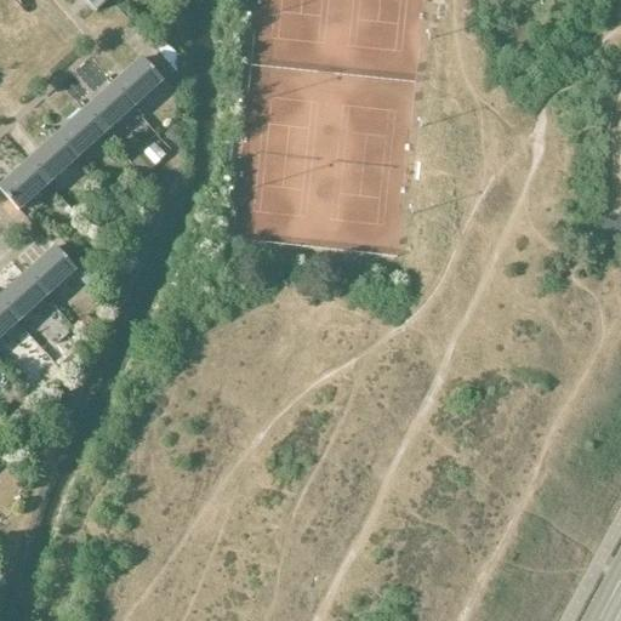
[(108,0),(87,0),(97,11),(108,0)]
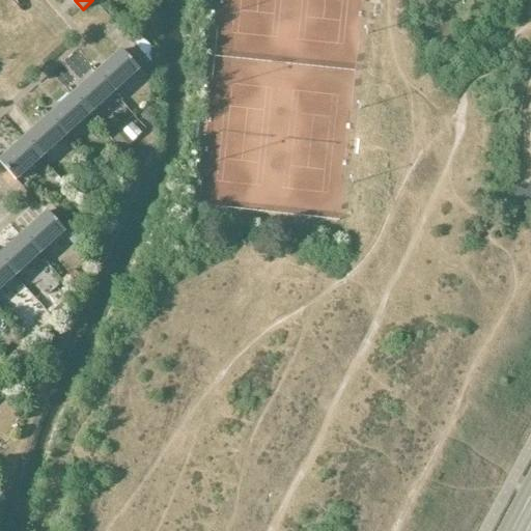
[(135,44),(123,54),(138,70),(141,73),(149,64),(152,49),(145,42),(141,37),(135,44)]
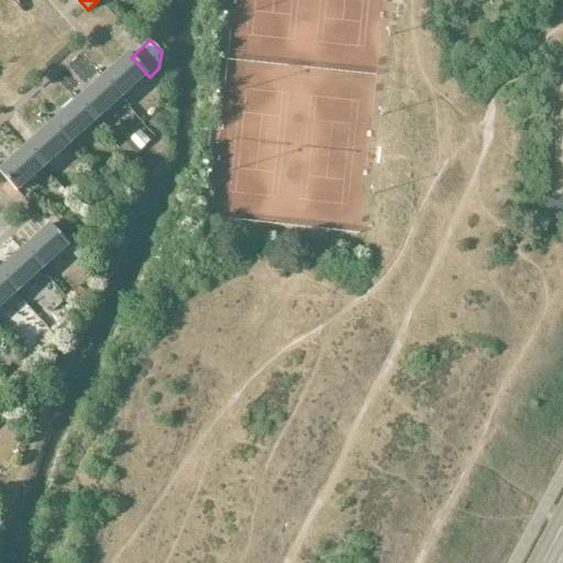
[(121,98),(146,74),(131,57),(129,55),(103,78),(121,98)]
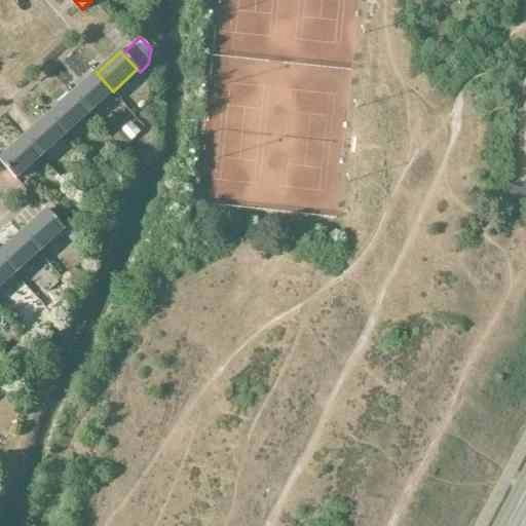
[(97,73),(72,95),(88,113),(113,91),(97,73)]
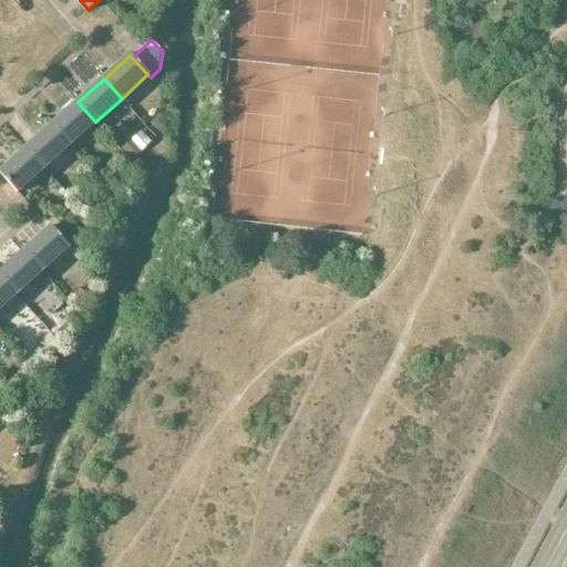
[(52,126),(70,145),(95,122),(78,102),(52,126)]
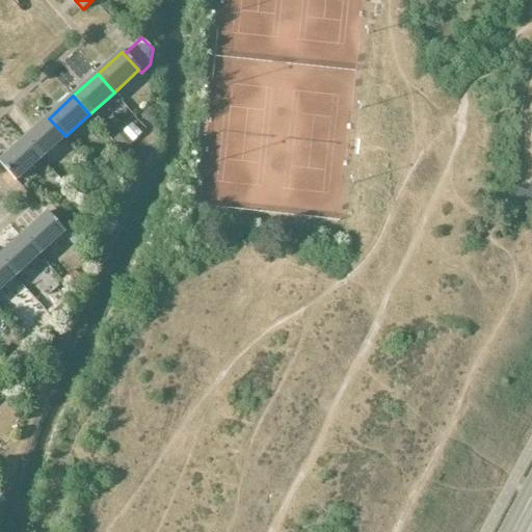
[(42,158),(65,136),(49,118),(25,140),(42,158)]
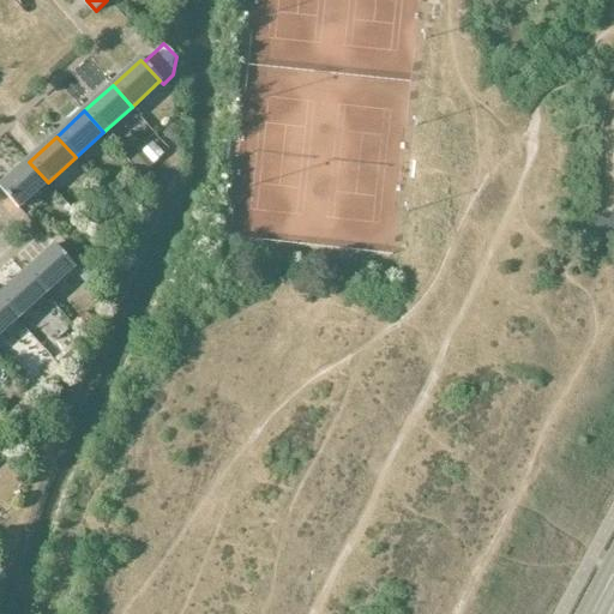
[(152,167),(143,155),(132,164),(142,175),(152,167)]
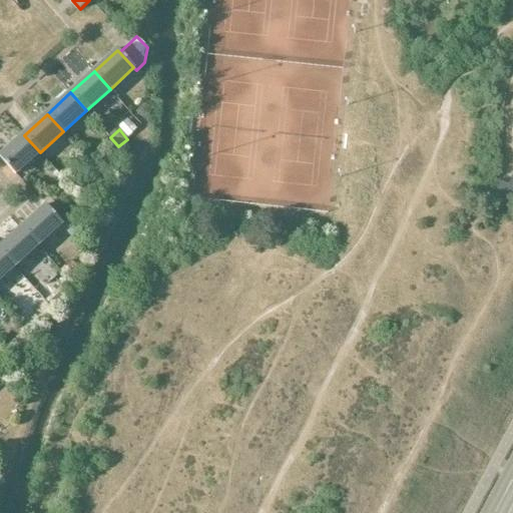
[(16,174),(29,162),(40,152),(24,135),(0,156),(16,174)]
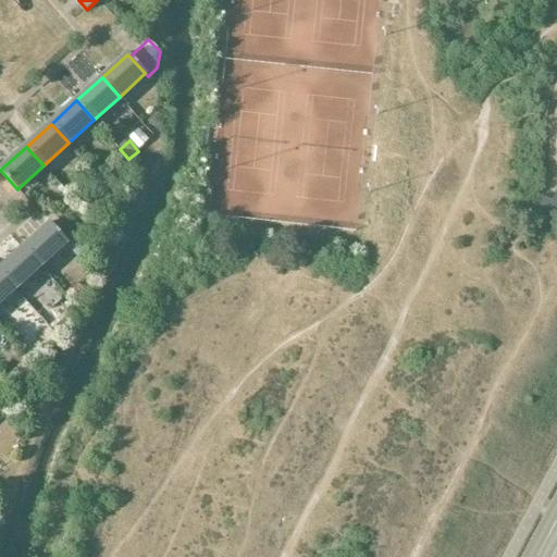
[(556,203),(543,198),(537,210),(556,219),(556,203)]
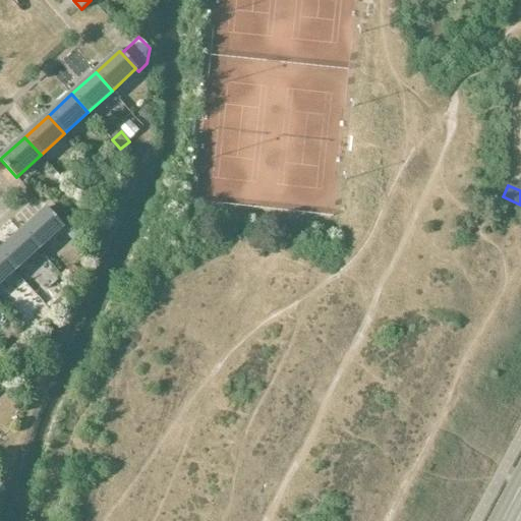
[(39,249),(61,229),(63,227),(47,210),(23,231),(39,249)]
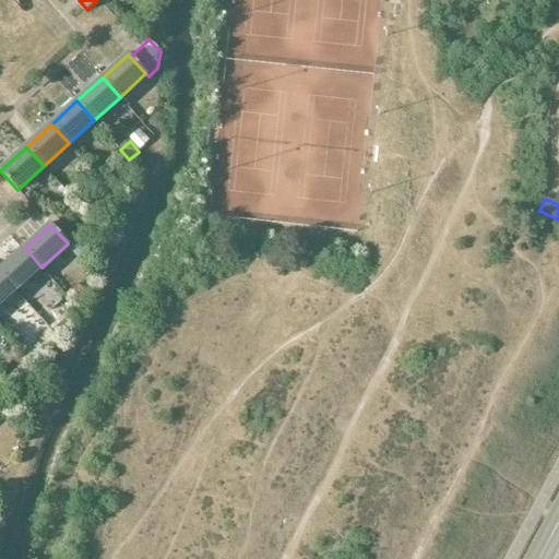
[(91,256),(74,237),(68,244),(66,246),(82,263),(91,256)]
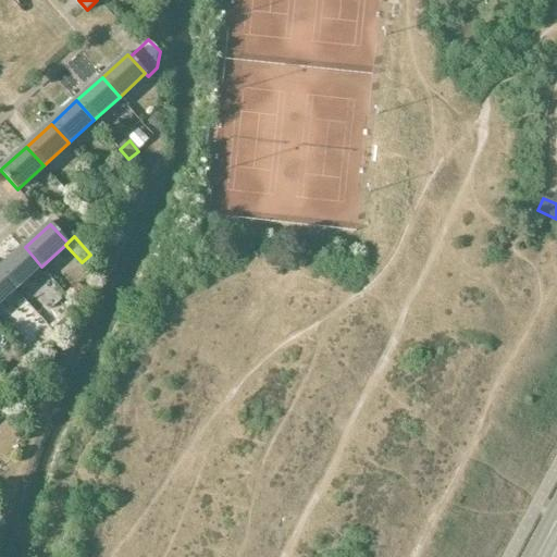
[(41,267),(25,247),(0,269),(0,270),(16,289),(28,279),(52,304),(62,294),(39,269),(41,267)]
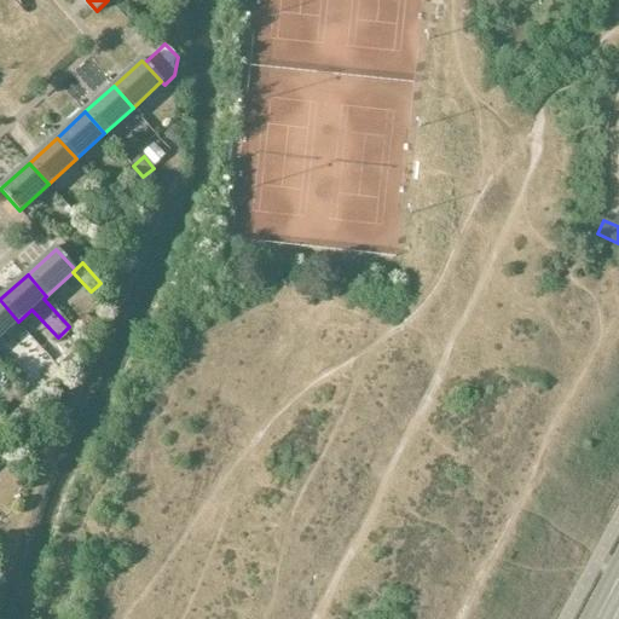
[(0,300),(0,337),(18,322),(0,300)]
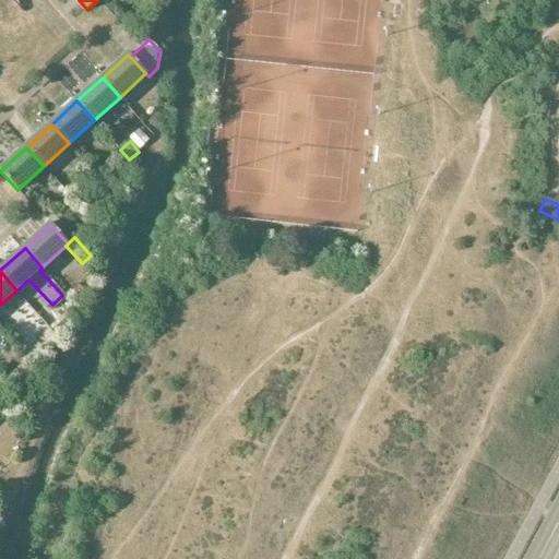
[(79,284),(67,294),(73,300),(84,290),(79,284)]
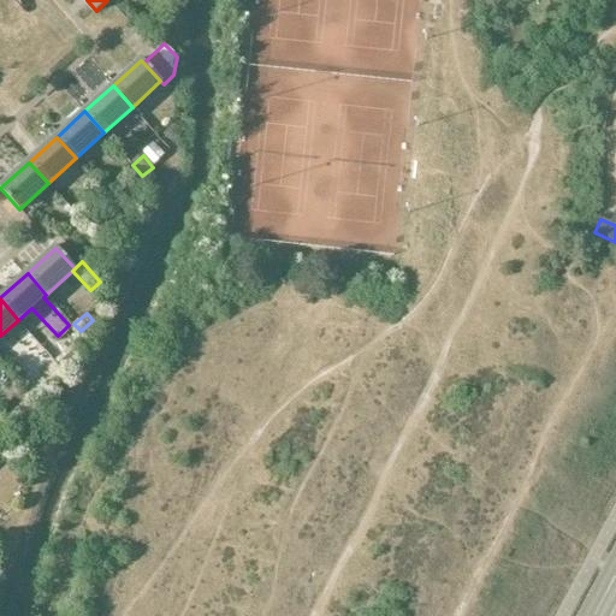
[(64,371),(80,357),(71,348),(55,361),(64,371)]
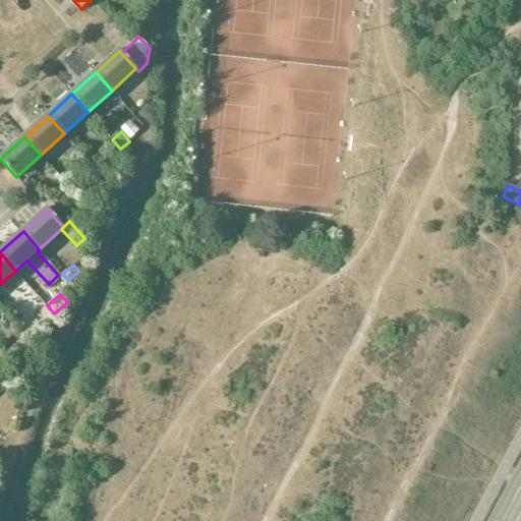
[(27,337),(19,329),(10,339),(17,346),(27,337)]
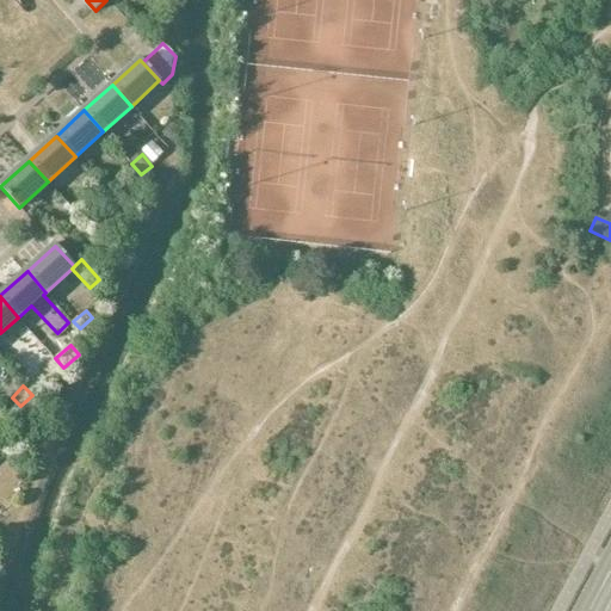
All buildings are outlined.
